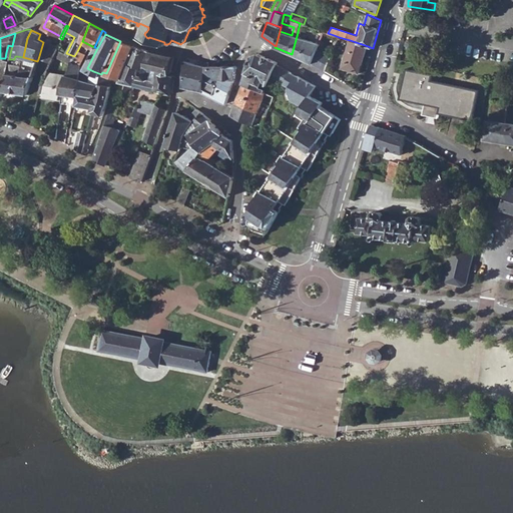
[(292,54),(311,64),(317,52),(319,44),(300,37),(297,36),(292,54)]
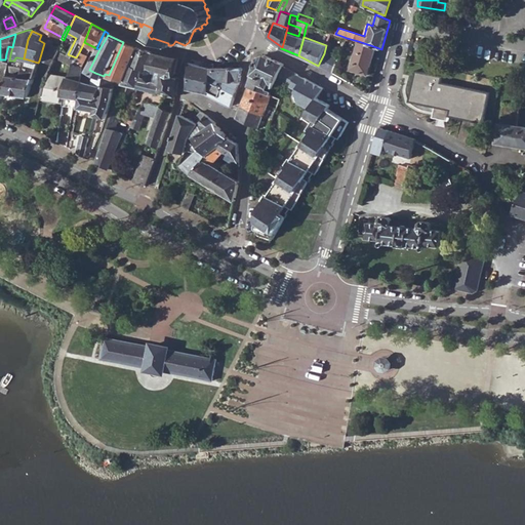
[(414,46),(417,49),(420,50),(423,48),(423,47),(425,44),(422,41),(418,40),(415,43),(414,46)]
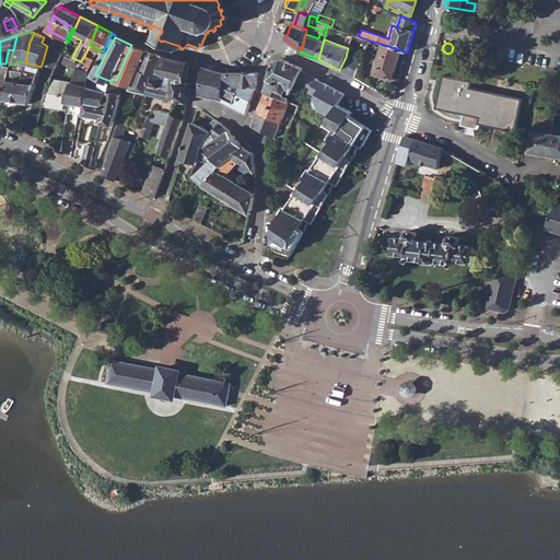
[(382,44),(374,74),(393,80),(401,50),(382,44)]
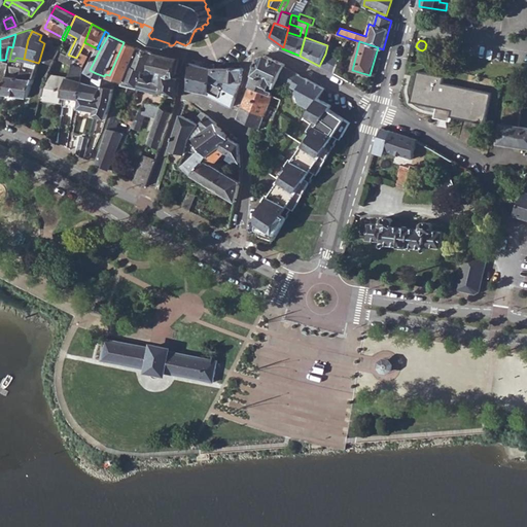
[(103,85),(114,89),(115,77),(125,79),(126,80),(139,47),(124,42),(109,75),(105,74),(104,76),(103,85)]
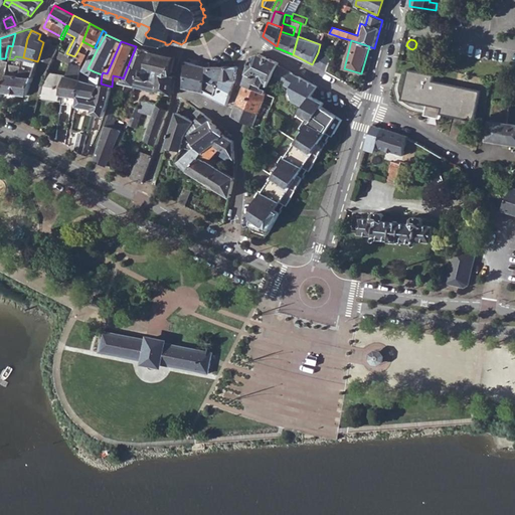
[(38,59),(51,66),(55,56),(57,49),(57,48),(43,42),(38,59)]
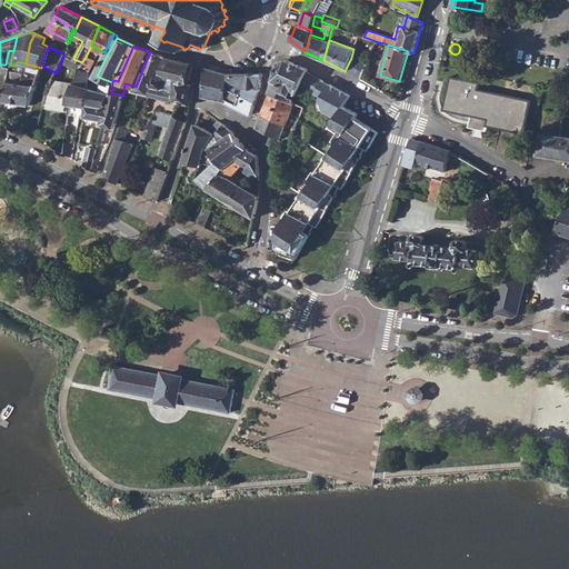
[(133,91),(149,95),(167,57),(150,51),(136,87),(135,86),(133,91)]
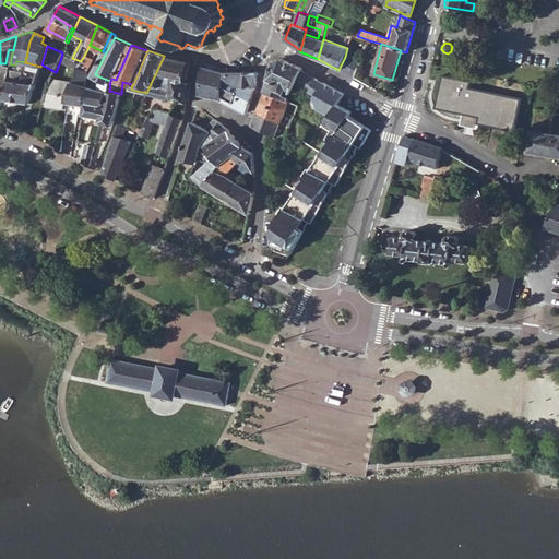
[(60,61),(76,68),(78,66),(81,61),(72,58),(62,54),(60,61)]
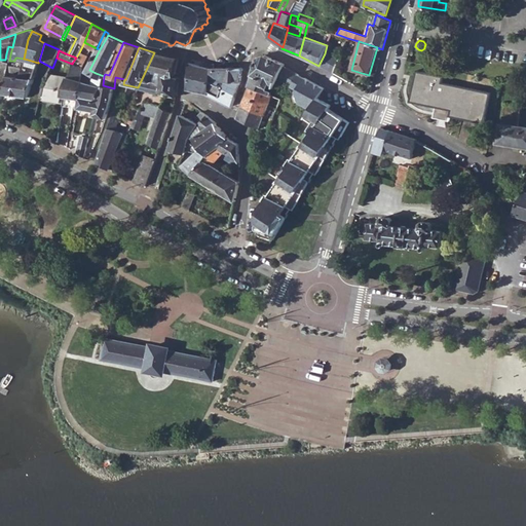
[(73,62),(83,66),(87,55),(79,52),(76,58),(73,62)]
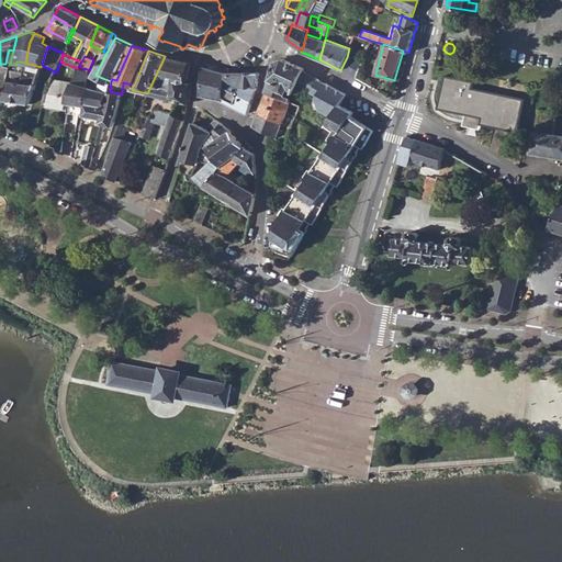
[(142,114),(152,117),(155,108),(158,96),(188,102),(192,83),(187,81),(190,64),(191,62),(165,56),(147,93),(145,100),(145,108),(142,114)]
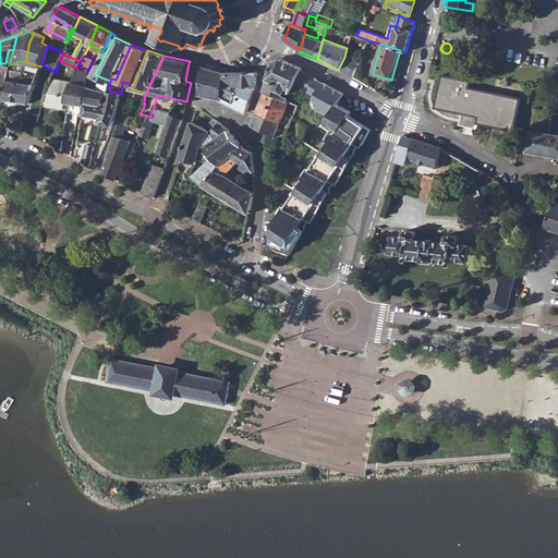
[(338,70),(353,77),(360,63),(344,57),(338,70)]
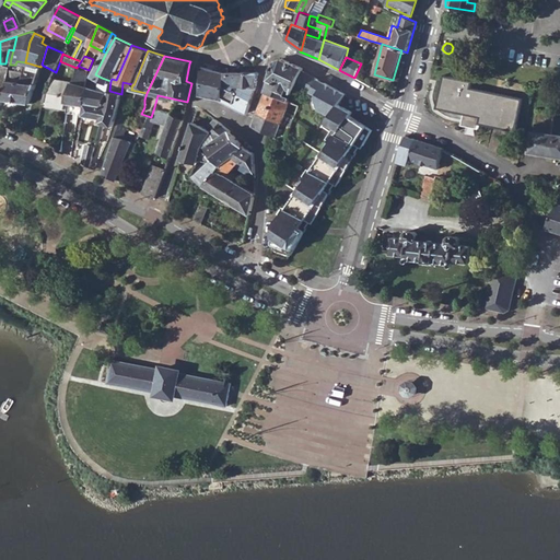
[(266,92),(276,95),(278,90),(286,93),(287,89),(291,90),(294,82),(301,69),(302,67),(283,58),(275,61),(266,92)]
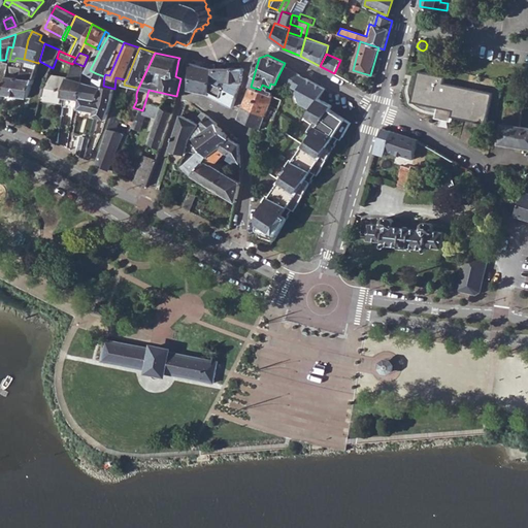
[(0,93),(2,94),(6,76),(7,71),(8,66),(9,63),(1,61),(0,65),(0,93)]
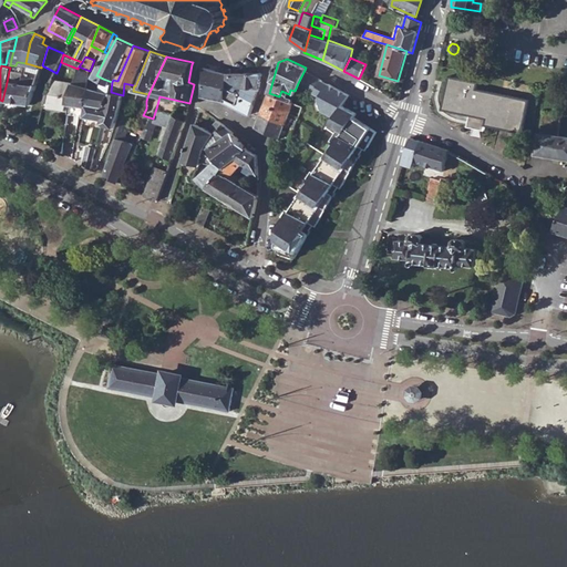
[(68,114),(79,115),(82,106),(85,88),(90,71),(79,66),(78,69),(74,81),(69,103),(68,112),(68,114)]
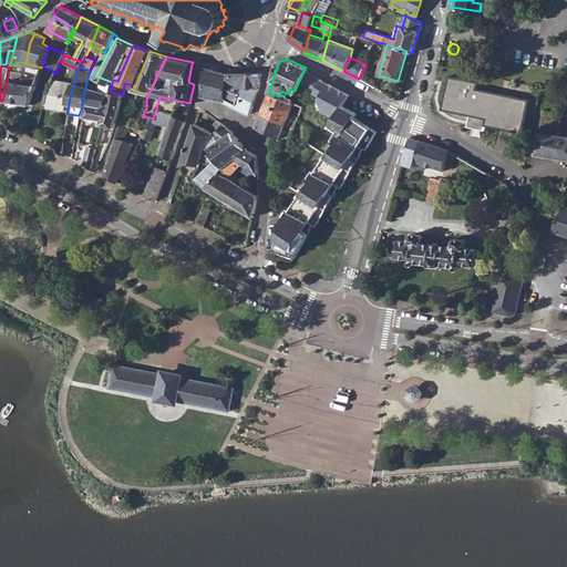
[(203,96),(225,101),(229,73),(222,71),(205,68),(203,96)]
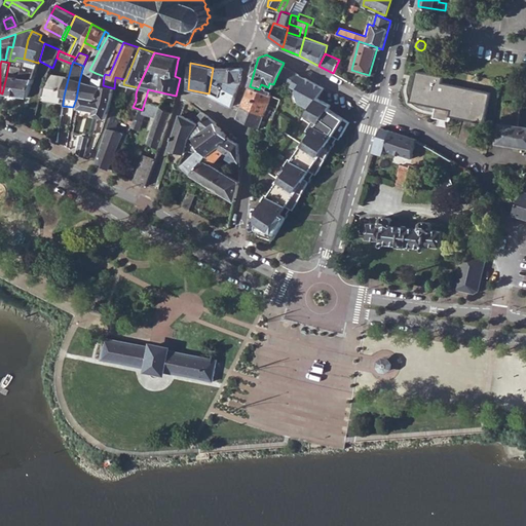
[(298,73),(283,65),(276,77),(296,88),(295,89),(299,102),(310,108),(304,118),(312,123),(308,129),(310,132),(292,160),(289,158),(285,164),(288,166),(268,195),(265,193),(261,199),(264,201),(259,211),(257,233),(273,239),(286,217),(287,218),(289,214),(288,213),(290,211),(291,209),(294,210),(309,181),(310,182),(312,179),(311,178),(312,176),(314,173),(317,175),(333,146),(334,147),(336,143),(335,143),(336,140),(338,138),(340,139),(349,122),(329,108),(332,105),(317,98),(325,87),(305,77),(304,76),(303,77),(298,75),(298,74),(298,73)]
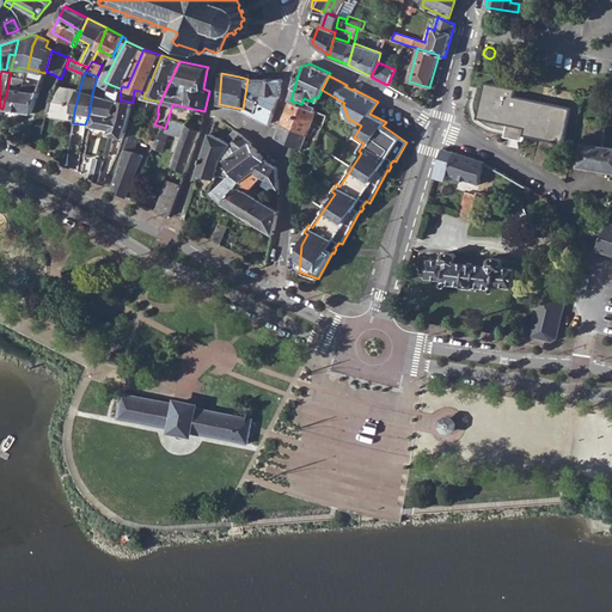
[(243,109),(270,123),(280,93),(252,92),(255,79),(248,79),(243,109)]
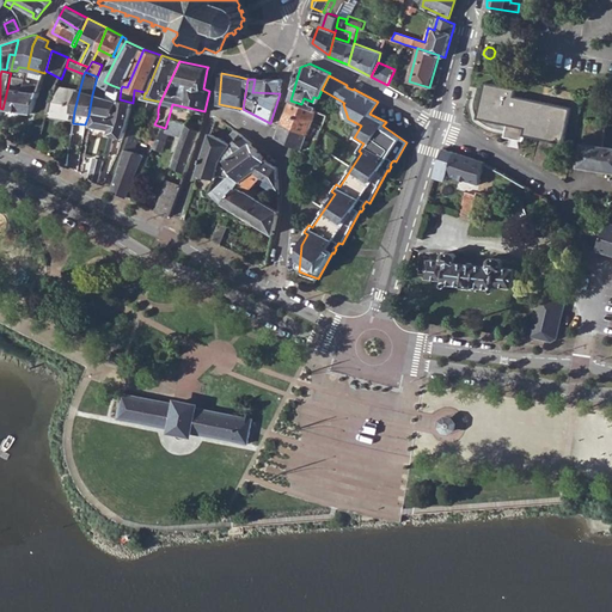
[(252,92),(280,93),(282,79),(277,79),(255,79),(252,92)]
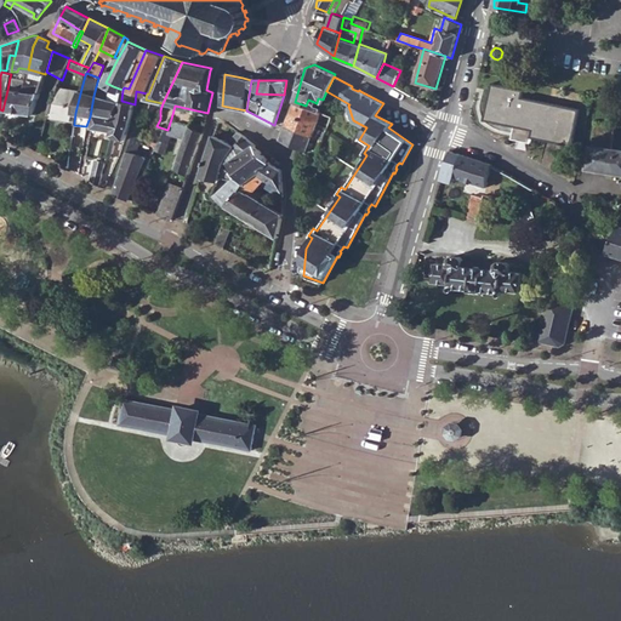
[(484,119),(512,125),(511,137),(529,141),(530,136),(570,144),(577,108),(520,97),(520,90),(490,83),(484,119)]
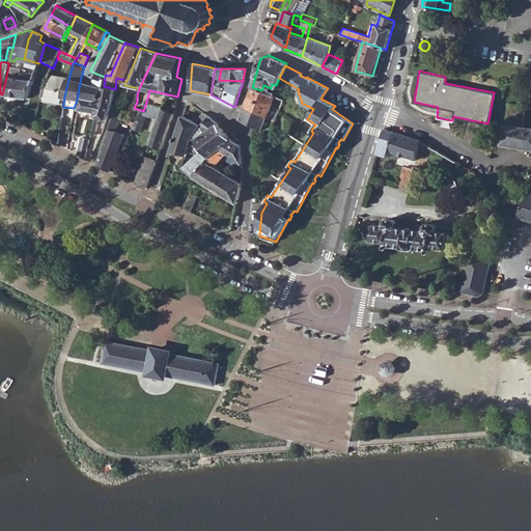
[(40,99),(63,105),(64,96),(70,76),(51,73),(40,99)]
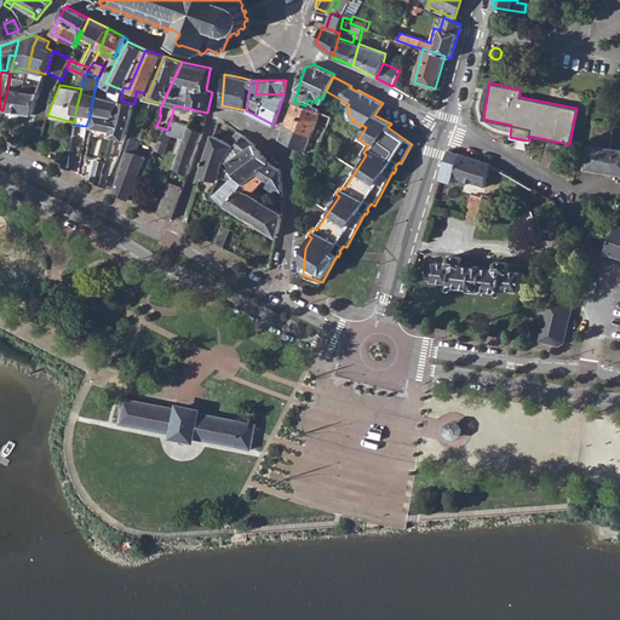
[(109,99),(120,102),(121,101),(122,90),(113,86),(109,99)]
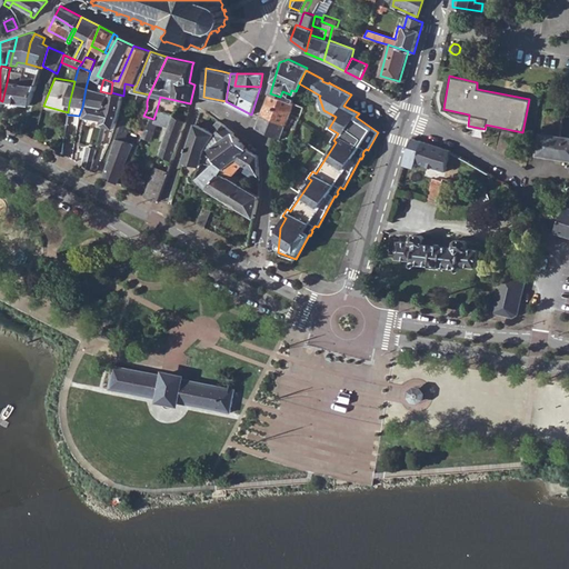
[(2,101),(30,105),(36,86),(31,85),(7,82),(2,101)]
